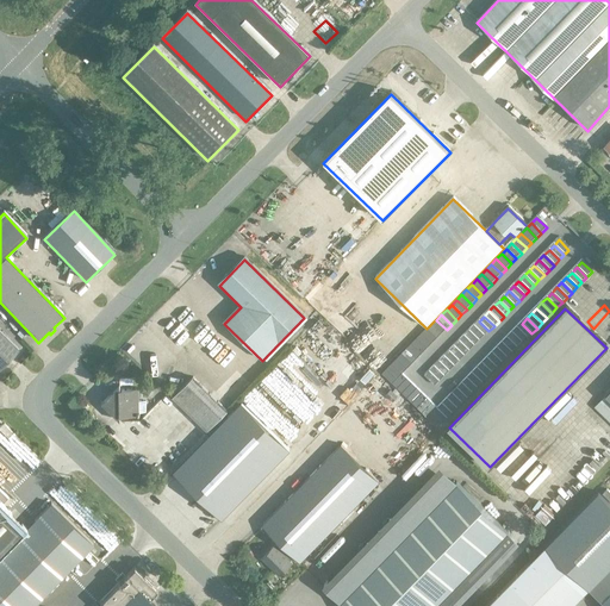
[(431,325),(442,335),(447,330),(436,320),(431,325)]
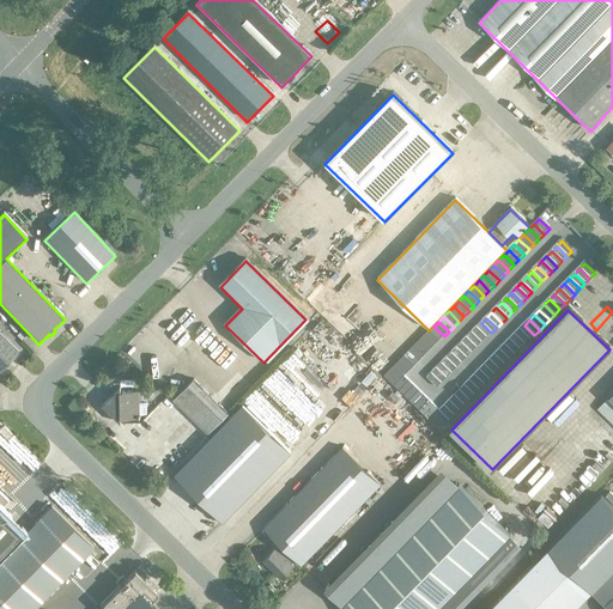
[(486,339),(491,333),(481,323),(477,328),(486,339)]
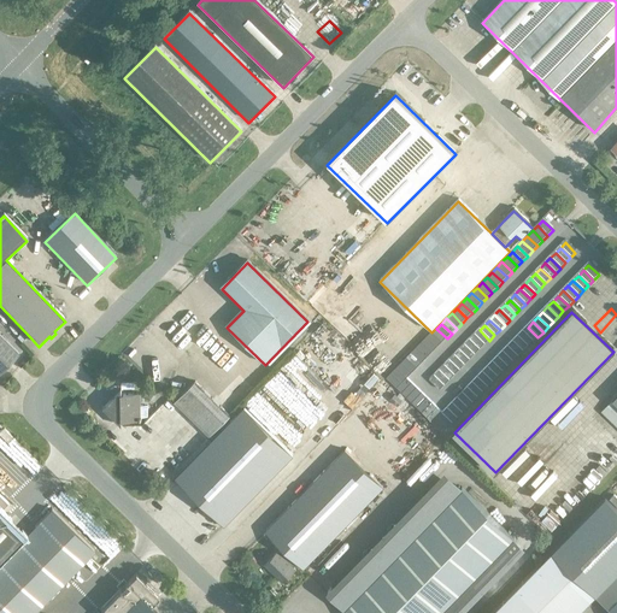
[(533,342),(538,337),(528,328),(523,332),(533,342)]
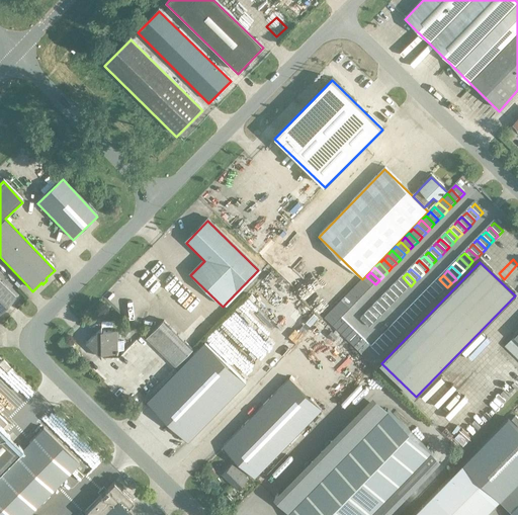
[(366,276),(362,280),(370,289),(375,284),(366,276)]
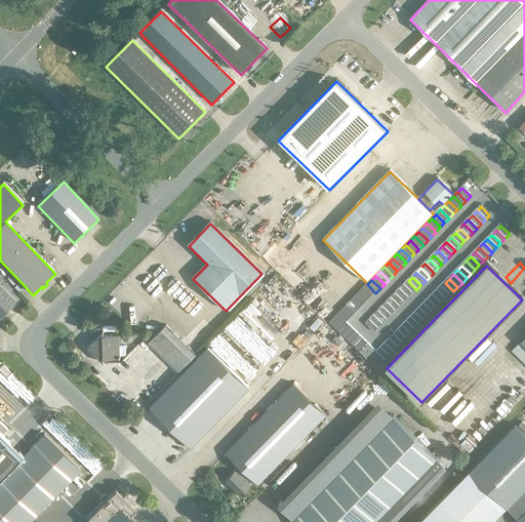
[(408,281),(403,286),(412,294),(416,290),(408,281)]
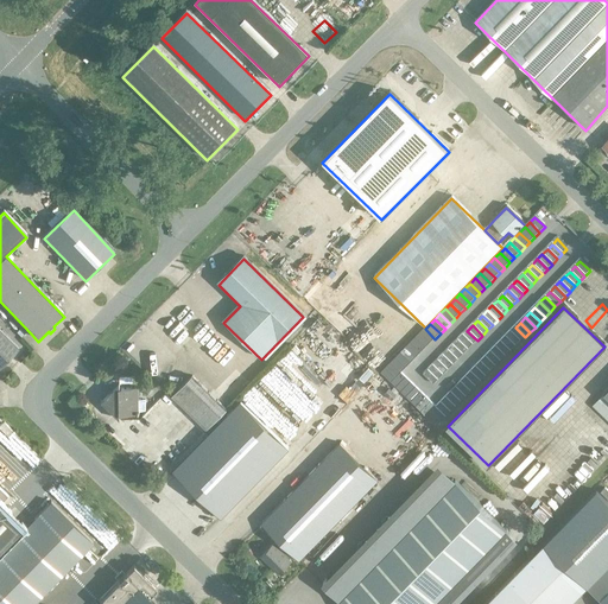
[(515,328),(510,332),(520,342),(525,337),(515,328)]
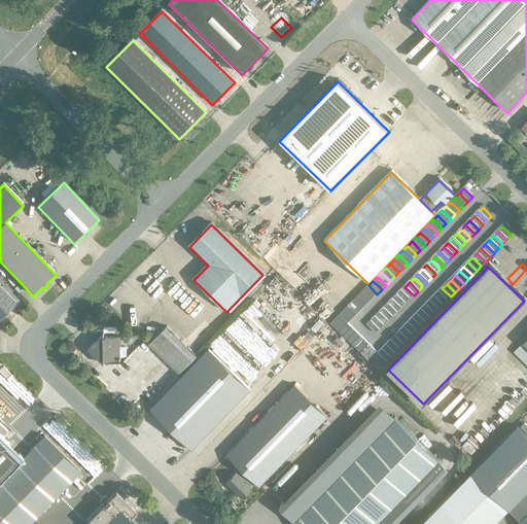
[(364,290),(373,299),(377,294),(369,285),(364,290)]
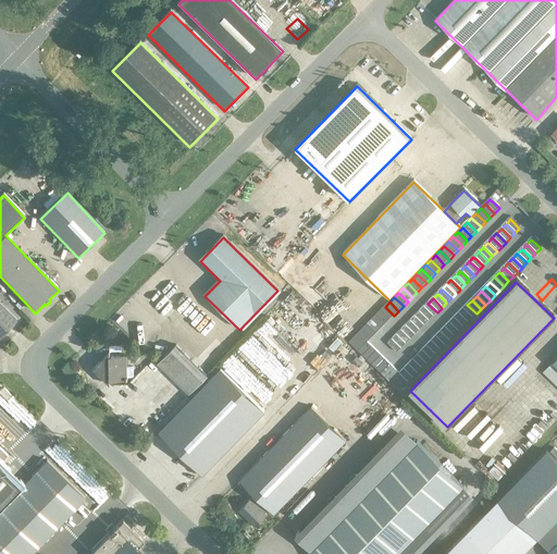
[(433,317),(437,312),(428,304),(423,308),(433,317)]
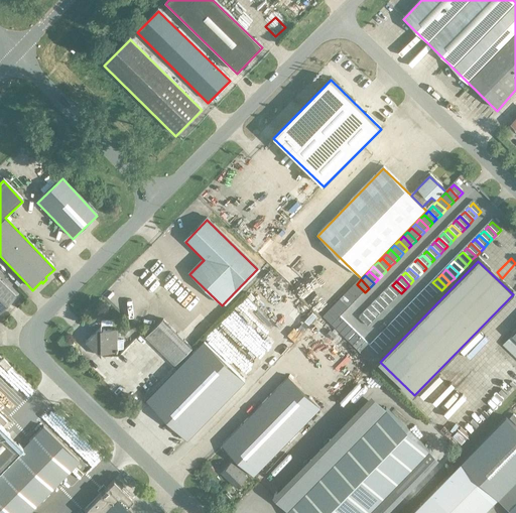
[(0,313),(15,298),(0,282),(0,313)]
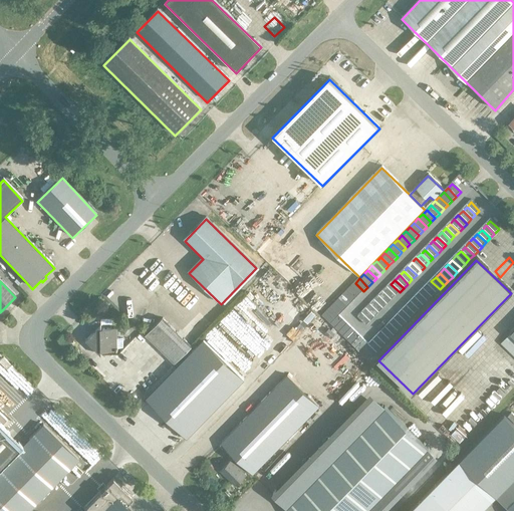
[(436,294),(440,289),(431,281),(427,285),(436,294)]
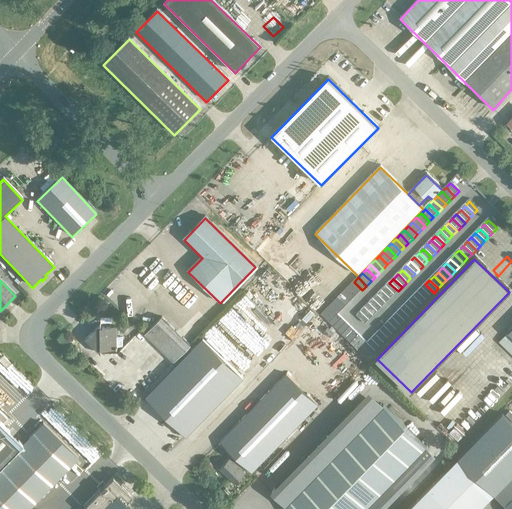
[(354,282),(349,286),(358,294),(362,290),(354,282)]
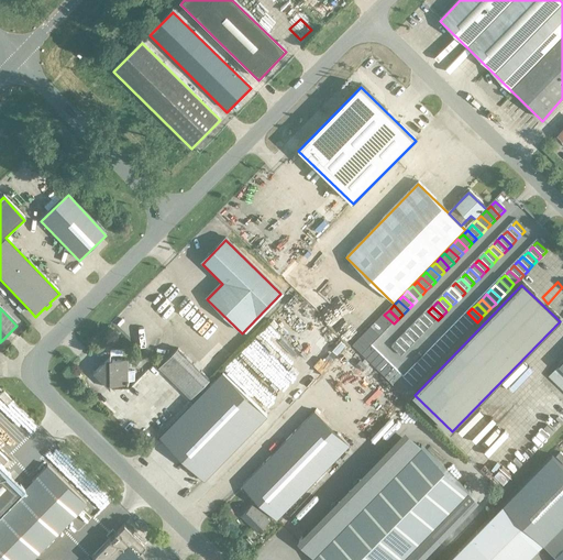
[(428,311),(423,316),(433,326),(438,320),(428,311)]
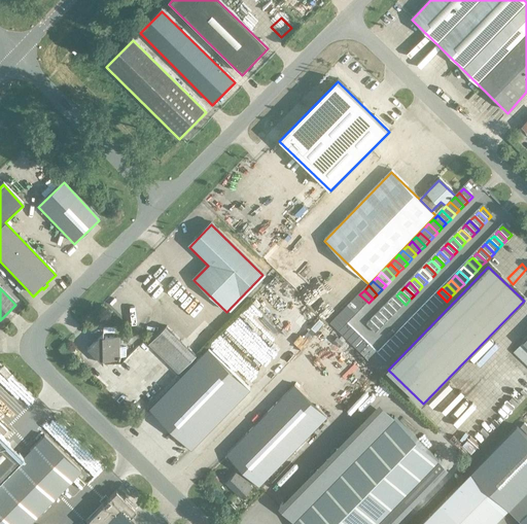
[(437,292),(433,298),(443,306),(447,302),(437,292)]
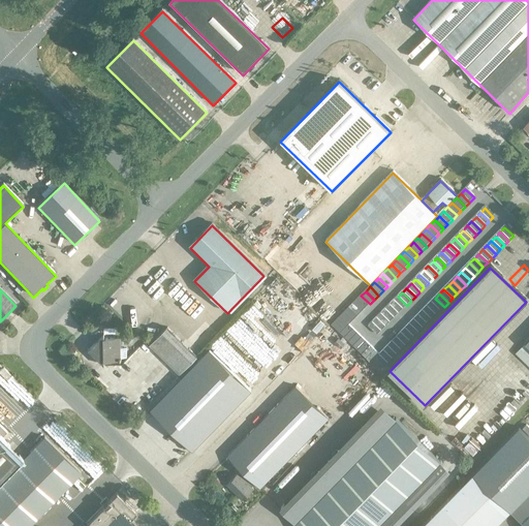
[(356,300),(366,309),(370,304),(361,296),(356,300)]
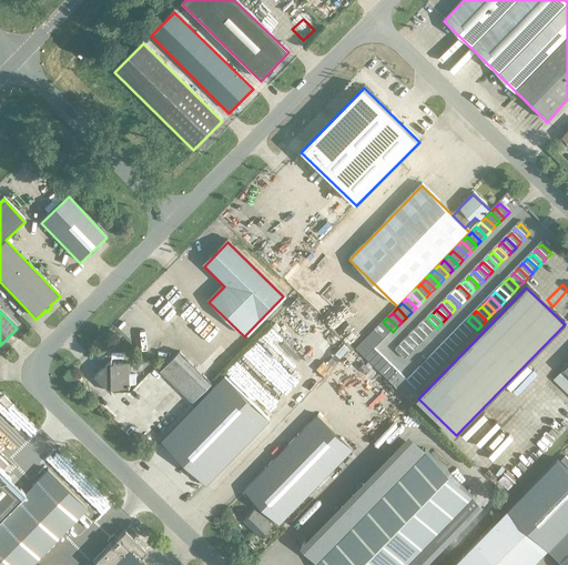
[(432,333),(437,329),(427,319),(423,323),(432,333)]
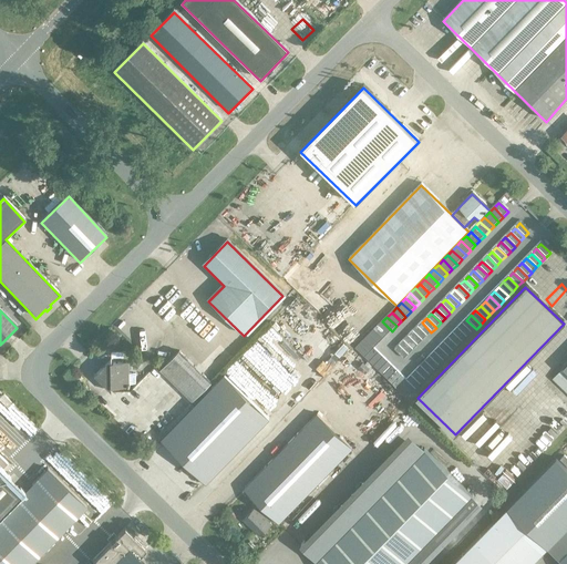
[(471,334),(476,329),(466,320),(462,325),(471,334)]
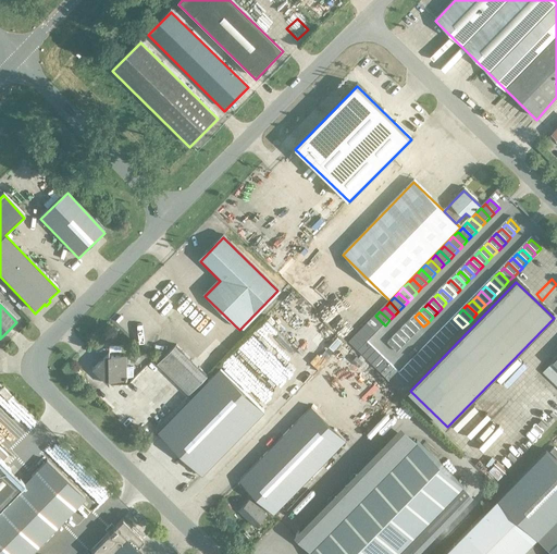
[(375,316),(371,320),(381,330),(385,325),(375,316)]
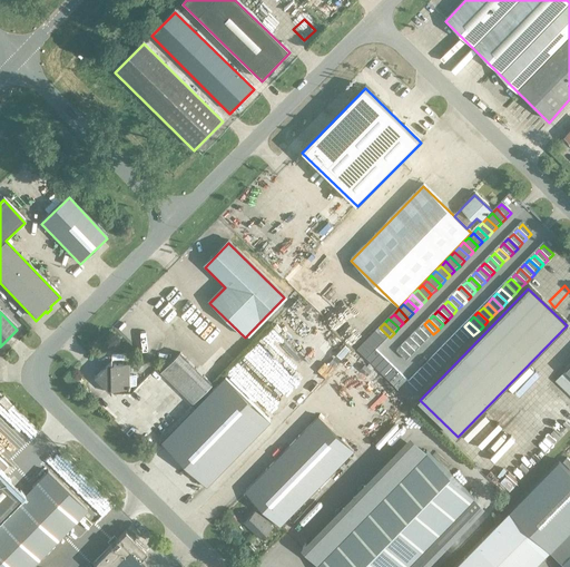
[(424,324),(420,330),(429,339),(433,334),(424,324)]
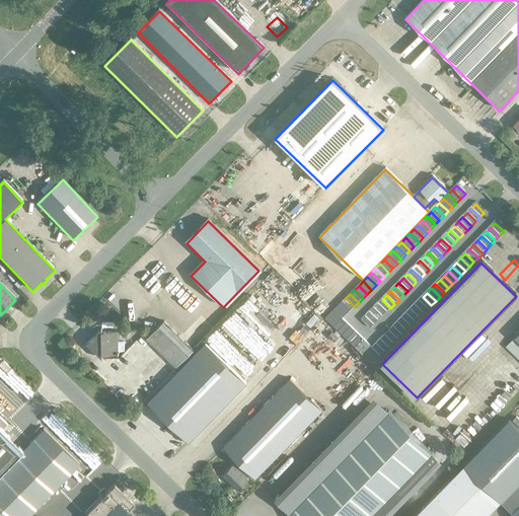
[(423,297),(419,301),(427,310),(431,305),(423,297)]
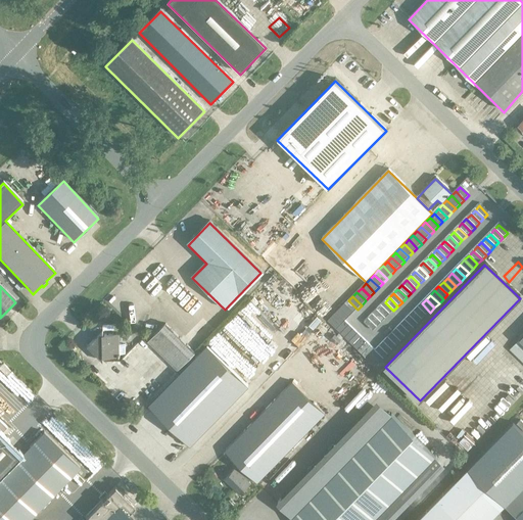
[(344,305),(352,314),(358,310),(348,300),(344,305)]
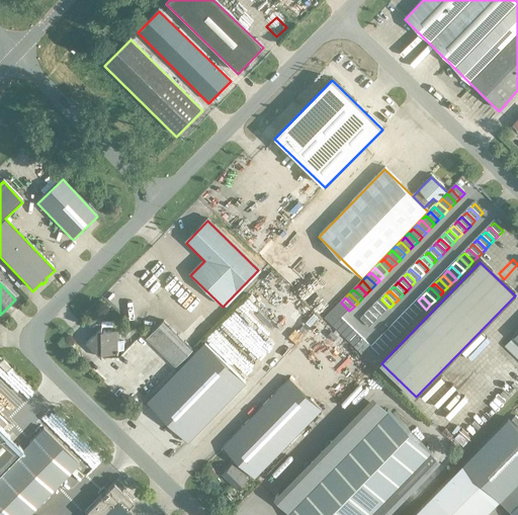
[(385,312),(390,308),(381,299),(377,304),(385,312)]
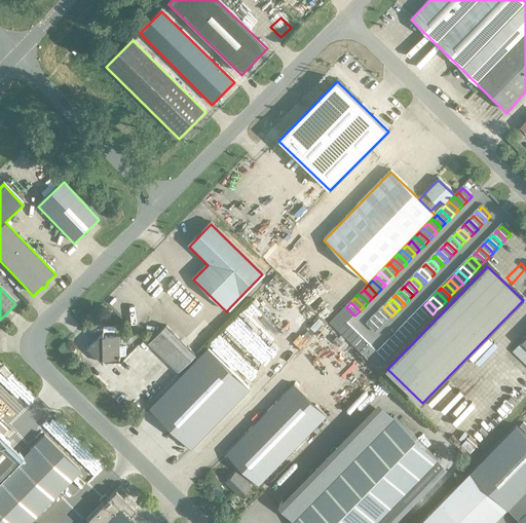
[(428,319),(433,314),(424,305),(419,310),(428,319)]
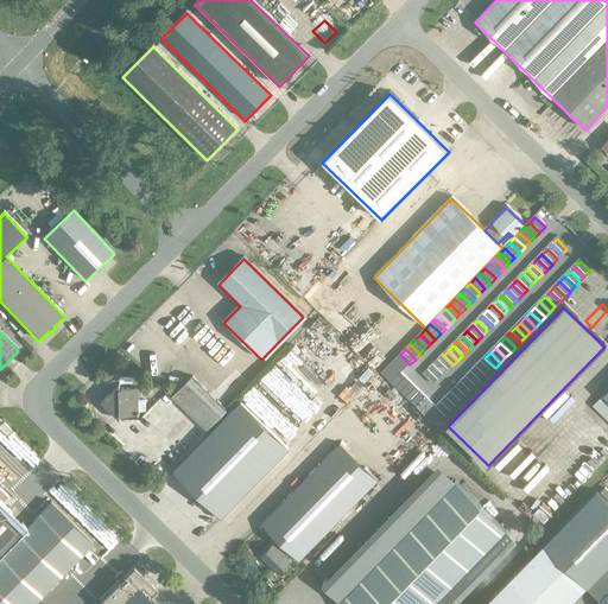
[(400,355),(396,360),(405,369),(410,364),(400,355)]
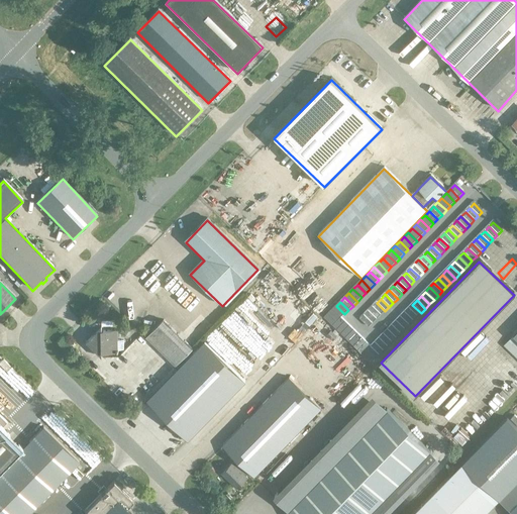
[(377,303),(372,307),(381,316),(385,311),(377,303)]
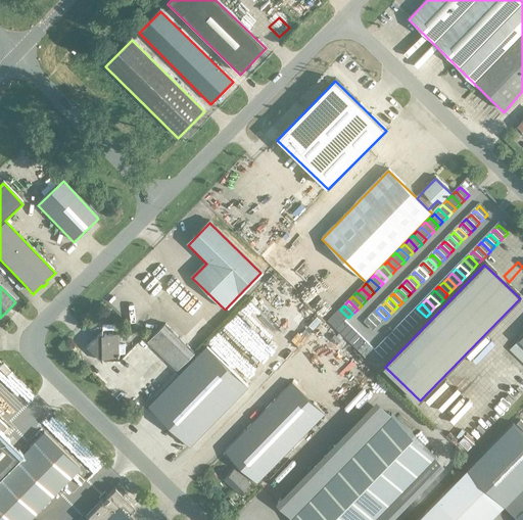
[(417,309),(413,313),(422,321),(426,317),(417,309)]
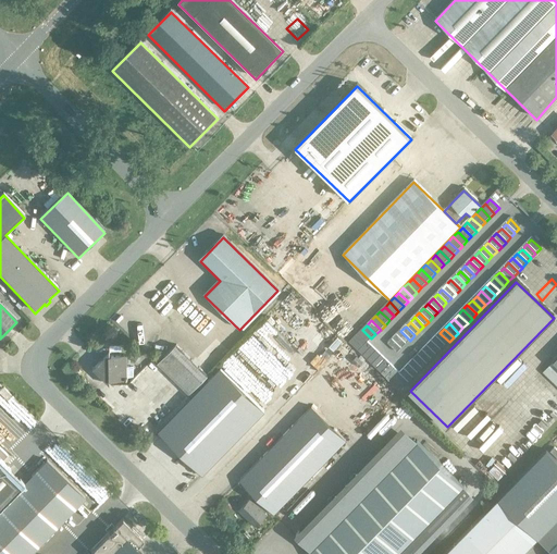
[(358,353),(367,344),(371,339),(362,330),(348,344),(358,353)]
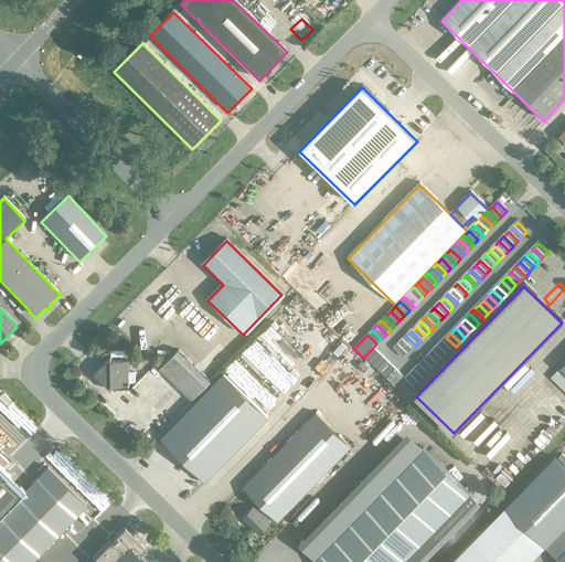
[(412,350),(416,346),(406,336),(402,341),(412,350)]
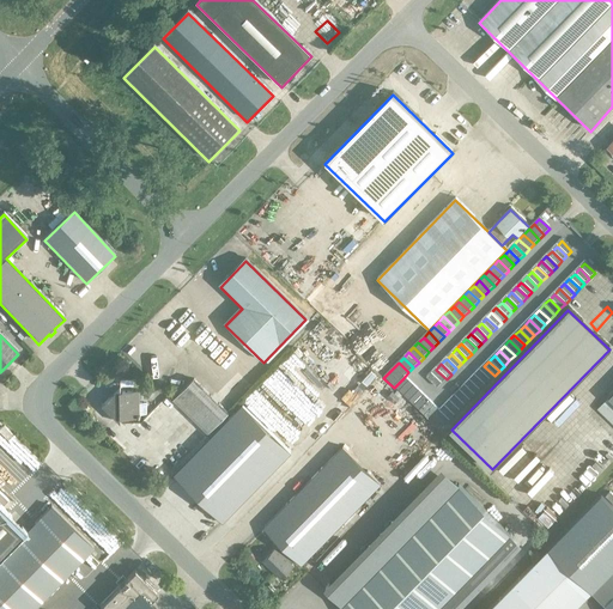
[(490,382),(495,376),(484,366),(479,371),(490,382)]
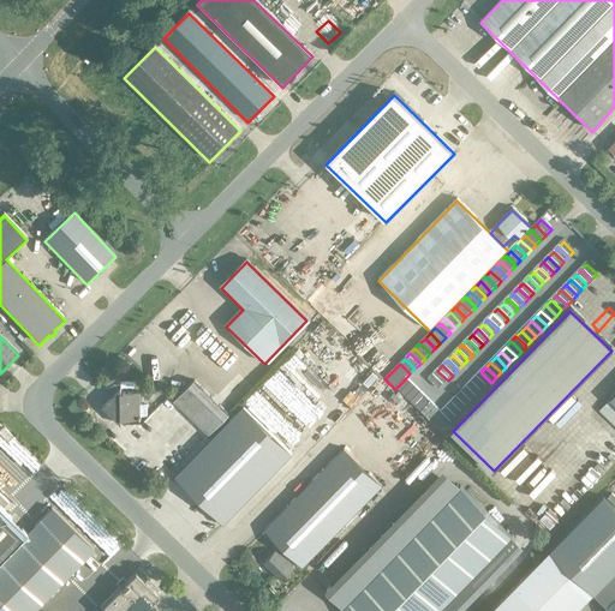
[(437,371),(433,376),(443,385),(448,381),(437,371)]
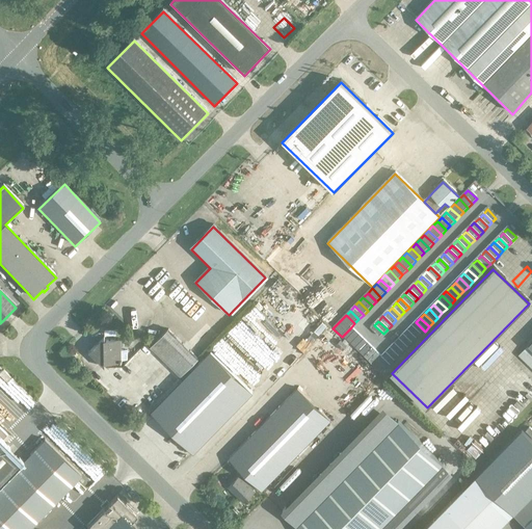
[(416,322),(411,326),(420,336),(425,332),(416,322)]
